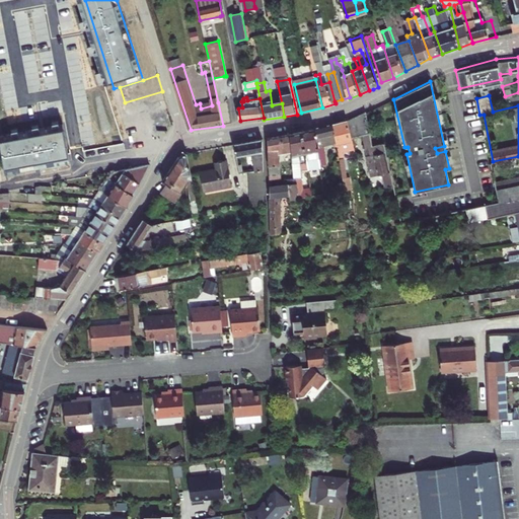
[(350,132),(366,128),(363,115),(347,121),(350,132)]
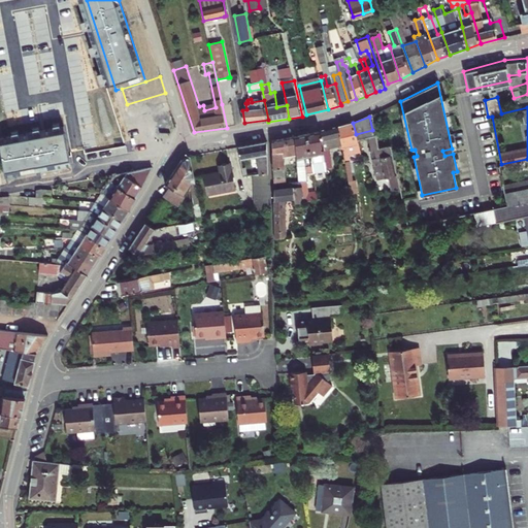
[(353,123),(336,127),(338,139),(340,149),(344,147),(347,155),(351,154),(352,155),(356,155),(356,158),(360,157),(359,151),(360,150),(356,134),(353,123)]
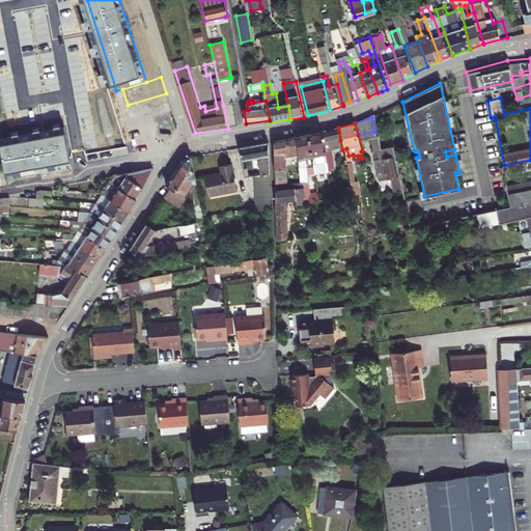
[(319,133),(323,155),(330,152),(329,143),(340,140),(338,128),(319,133)]
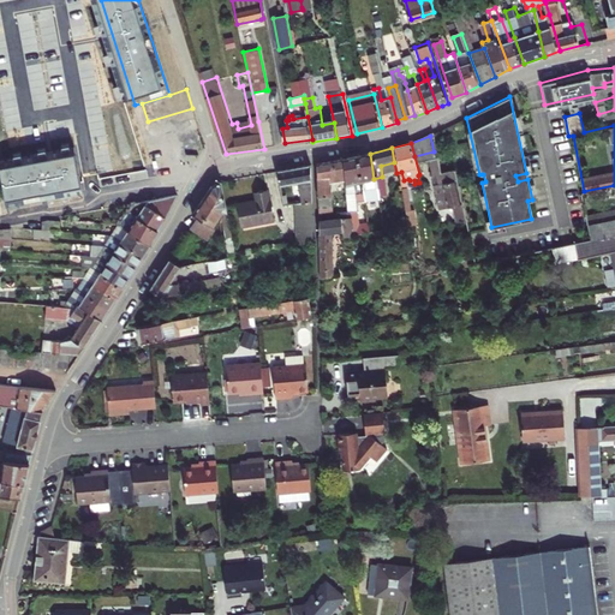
[(76,153),(0,167),(9,206),(83,191),(76,153)]
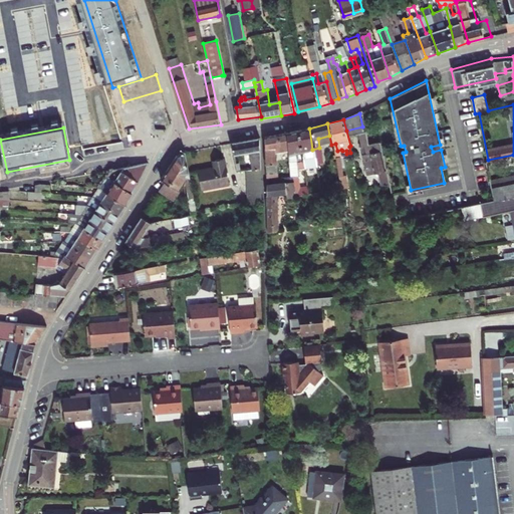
[(312,150),(309,129),(298,132),(300,155),(313,153),(312,150)]
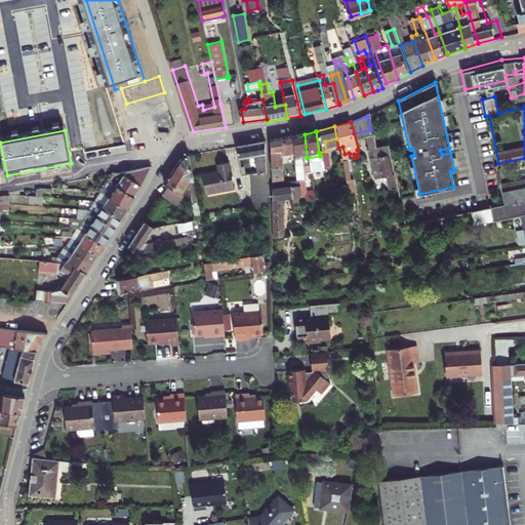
[(375,148),(371,133),(364,134),(368,149),(375,148)]
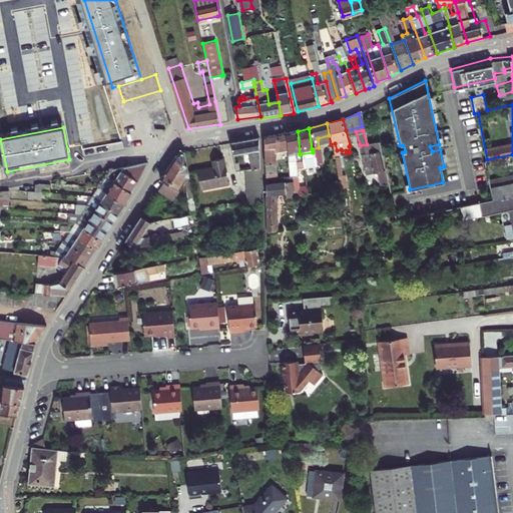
[(300,154),(298,131),(285,134),(287,147),(288,155),(295,155),(296,162),(297,169),(302,169),(301,161),(300,154)]
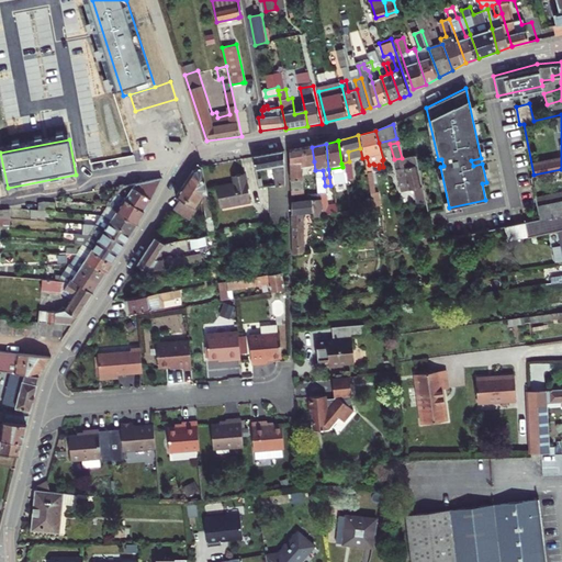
[(314,161),(312,147),(305,148),(306,163),(314,161)]
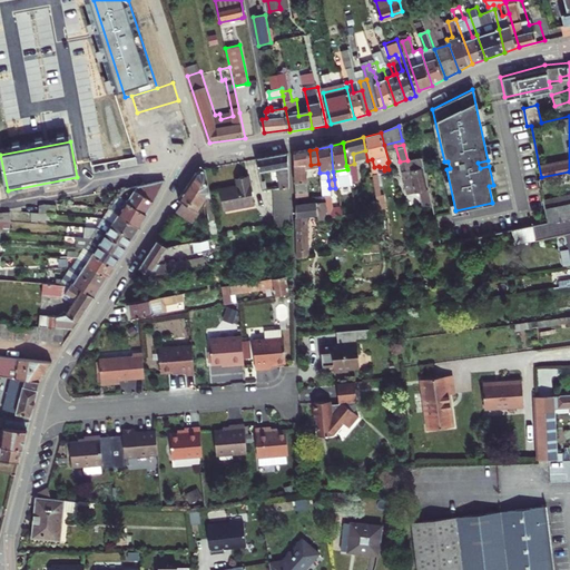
[(292,155),(293,167),(306,166),(311,165),(310,150),(292,155)]
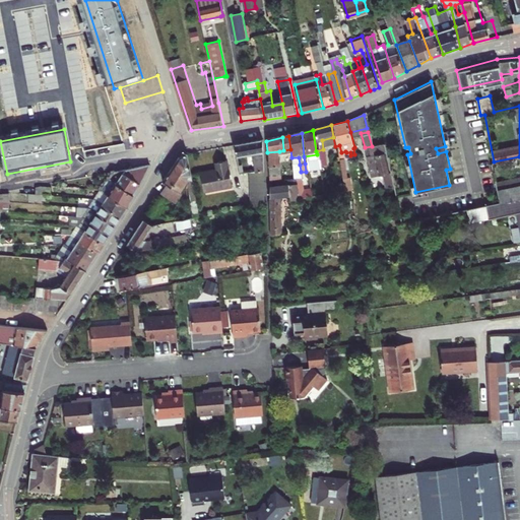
[(233,147),(235,158),(252,155),(253,165),(244,167),(246,174),(247,174),(262,171),(261,142),(233,147)]
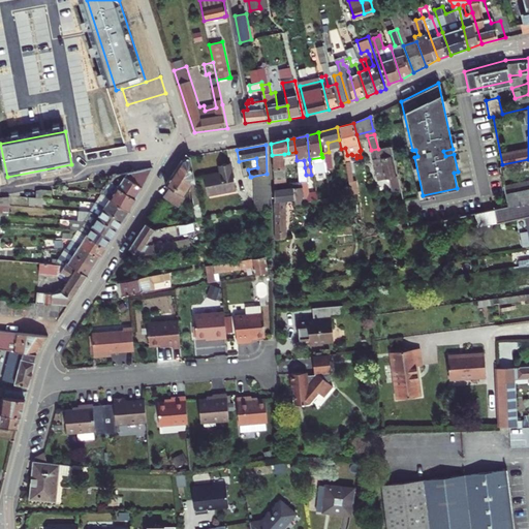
[(390,147),(378,149),(387,186),(398,185),(390,147)]
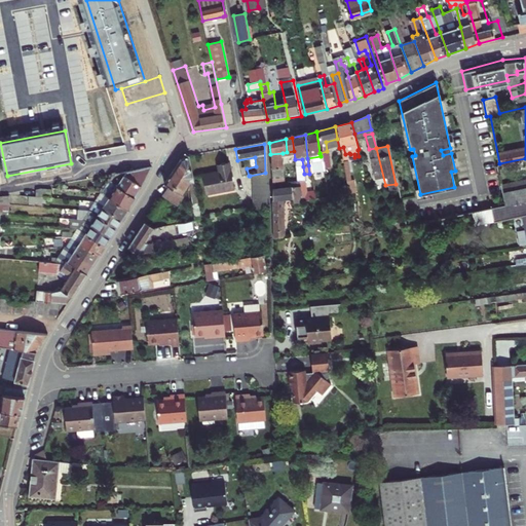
[(271,179),(283,178),(280,158),(288,157),(287,152),(283,153),(270,154),(271,179)]
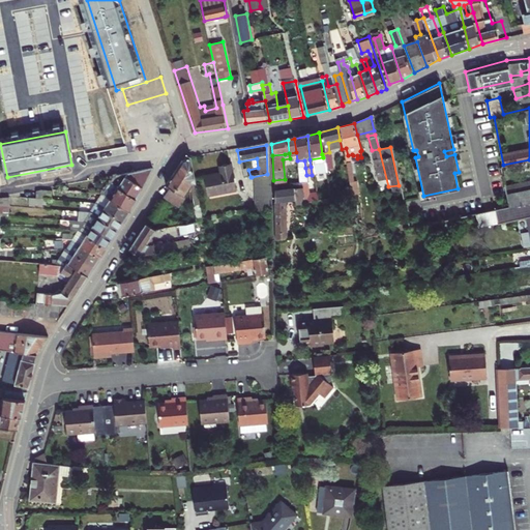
[(310,159),(311,167),(324,165),(323,157),(310,159)]
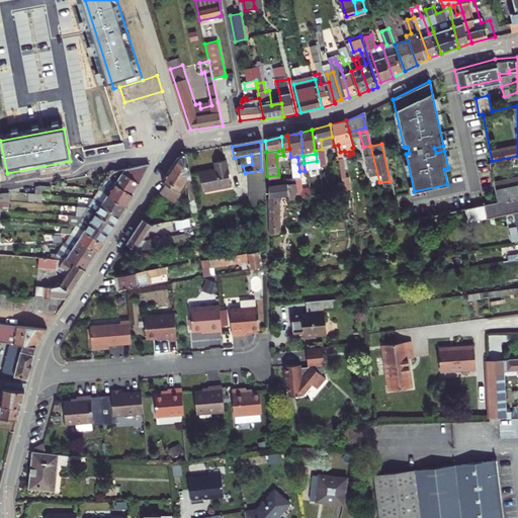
[(190,178),(185,156),(180,158),(174,162),(167,171),(175,176),(175,177),(177,179),(178,178),(184,183),(187,178),(190,178)]
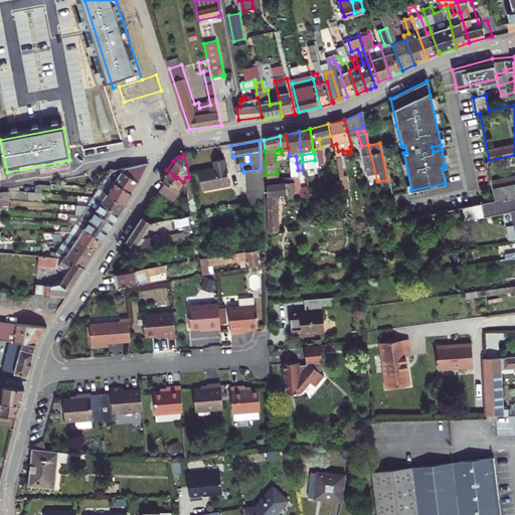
[(114,168),(109,177),(134,190),(149,161),(114,168)]
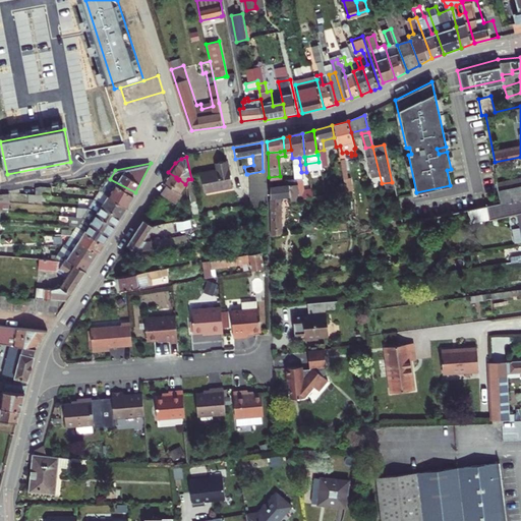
[(216,173),(214,173),(218,192),(230,190),(226,165),(216,167),(216,173)]
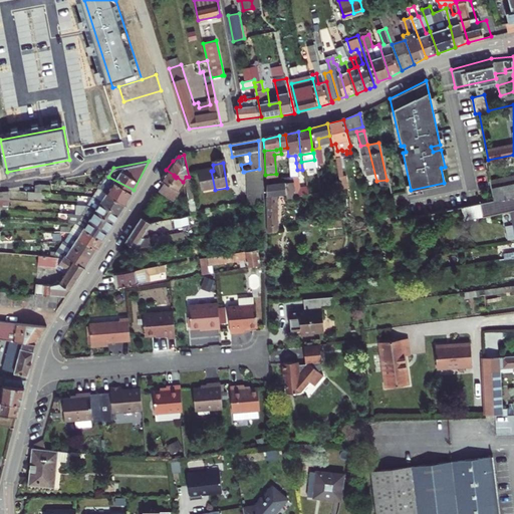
[(244,172),(246,205),(261,202),(259,169),(244,172)]
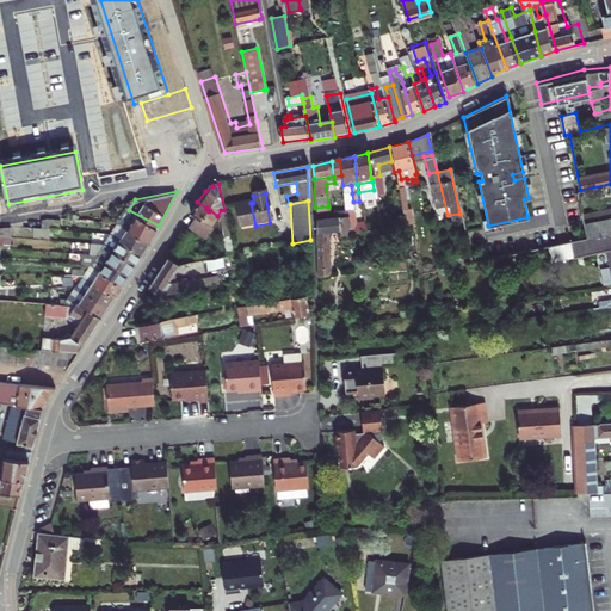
[(209,229),(217,216),(210,210),(209,211),(207,209),(207,208),(197,202),(186,217),(192,221),(186,232),(204,242),(211,230),(209,229)]
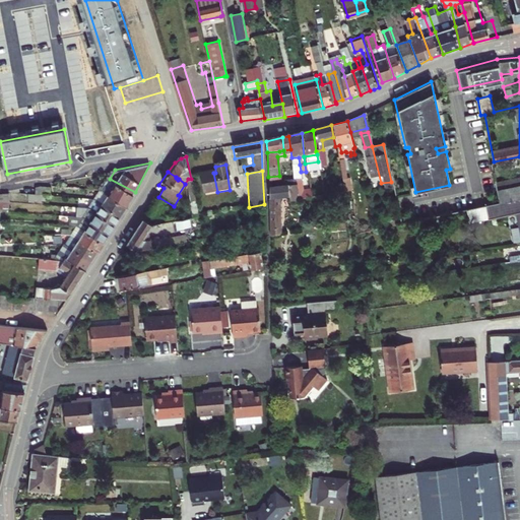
[(204,195),(217,192),(213,173),(200,176),(204,195)]
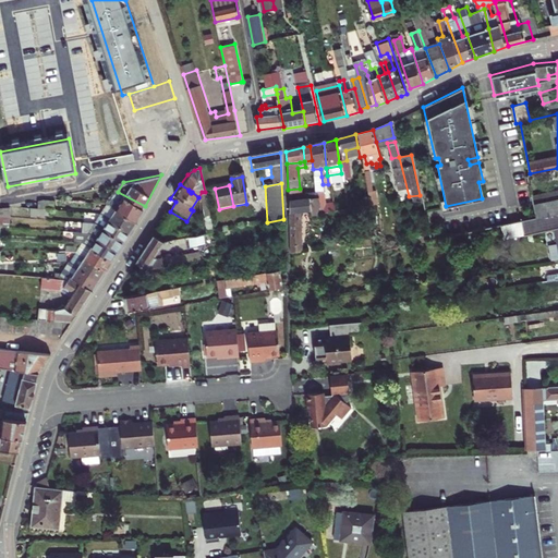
[(557,190),(532,196),(536,217),(557,211),(557,190)]
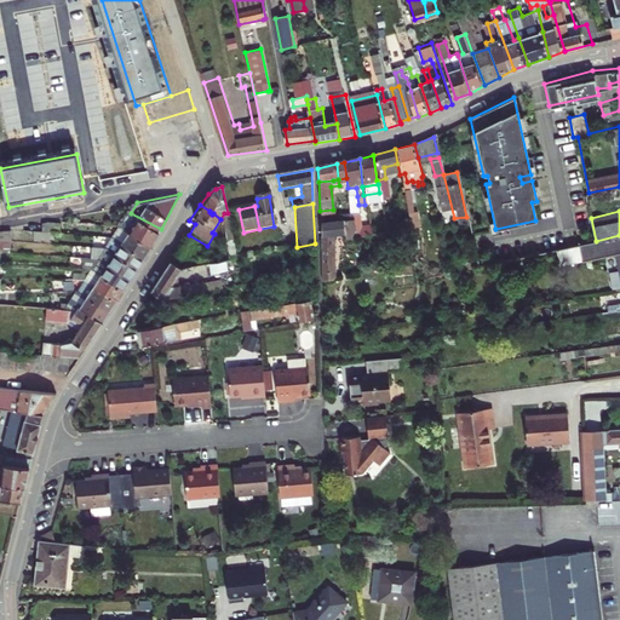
[(131,213),(122,227),(153,245),(161,229),(131,213)]
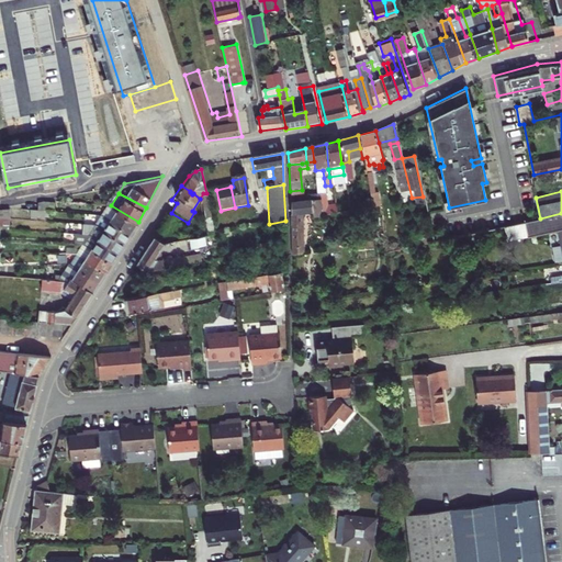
[(292,255),(302,253),(299,214),(317,211),(317,213),(321,213),(319,202),(318,202),(318,199),(315,199),(290,203),(292,255)]
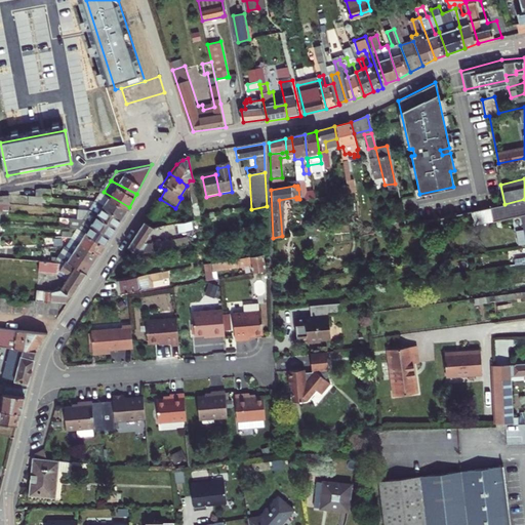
[(51,188),(37,187),(35,187),(34,195),(46,196),(51,196),(51,188)]
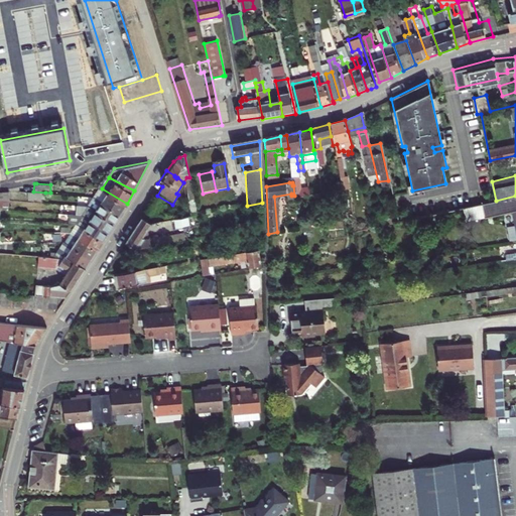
[(127,204),(102,188),(96,196),(122,212),(127,204)]
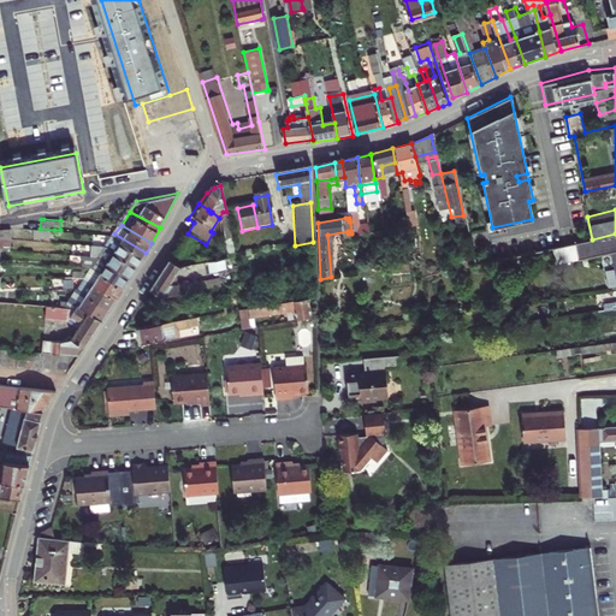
[(146,253),(114,234),(106,246),(137,265),(146,253)]
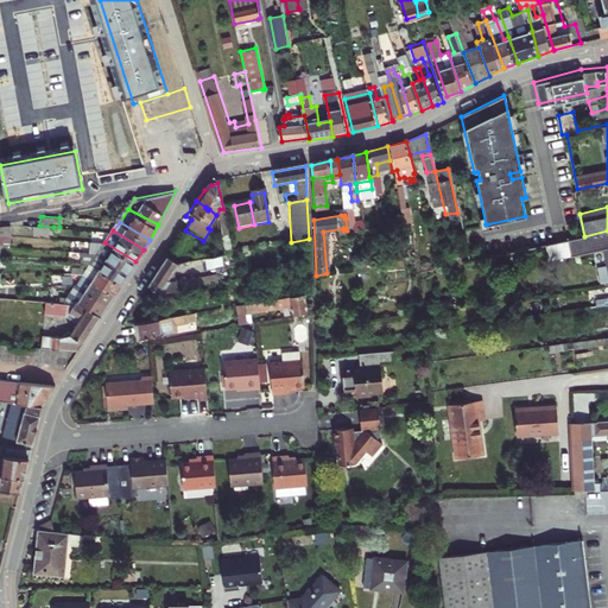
[(232,254),(228,235),(225,235),(226,242),(222,242),(225,255),(232,254)]
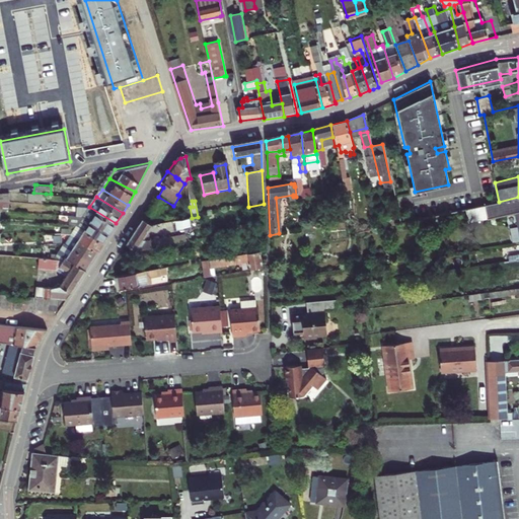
[(79,216),(83,216),(110,232),(116,223),(89,207),(80,206),(79,216)]
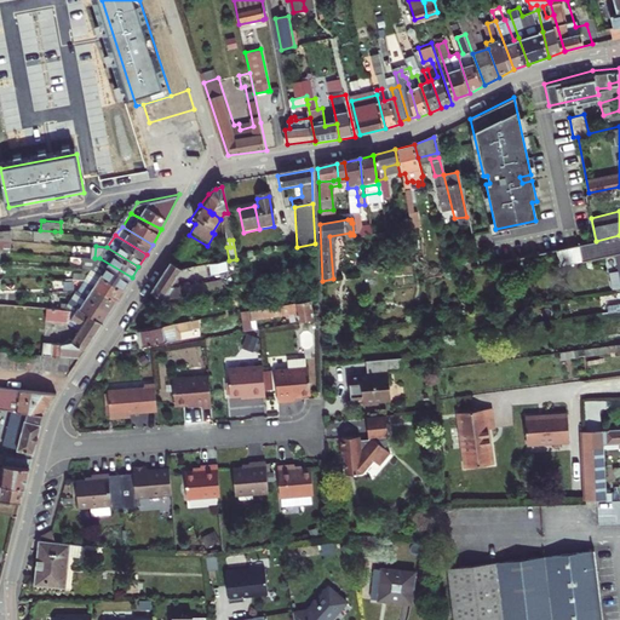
[(132,277),(99,258),(92,269),(124,288),(132,277)]
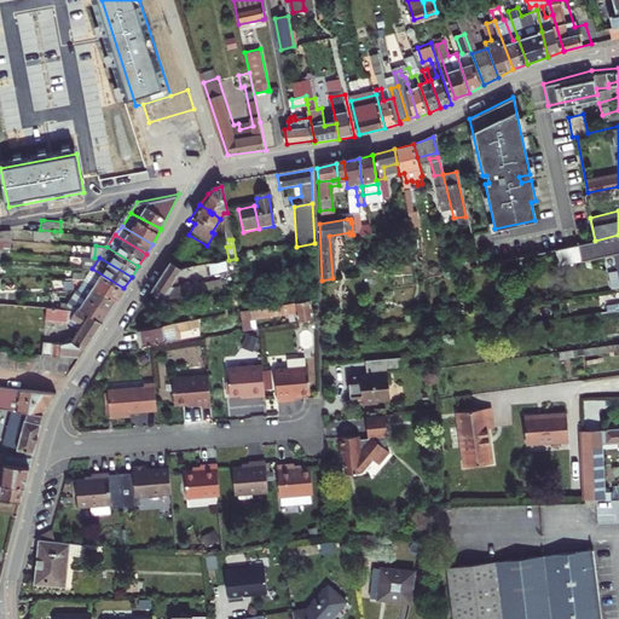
[(220,261),(206,265),(207,276),(221,272),(220,261)]
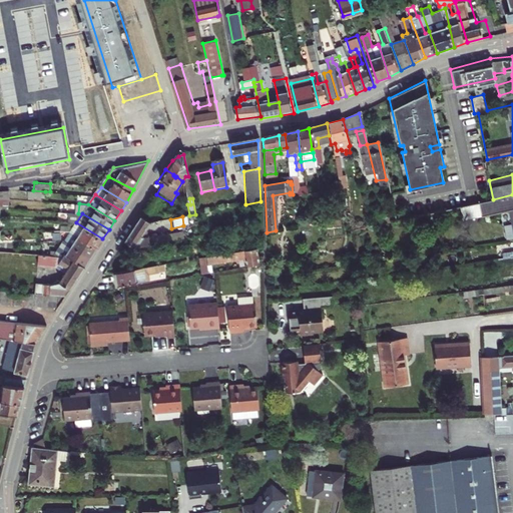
[(137,238),(146,223),(136,217),(121,242),(131,248),(179,239),(178,233),(145,239),(145,237),(137,238)]
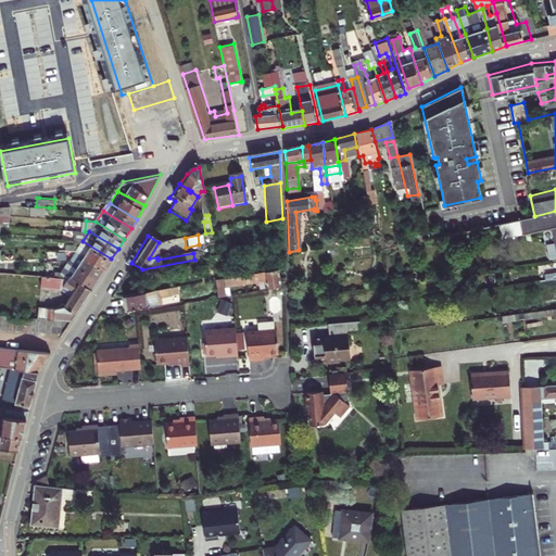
[(111,258),(83,241),(79,247),(68,247),(68,250),(76,250),(105,268),(111,258)]
